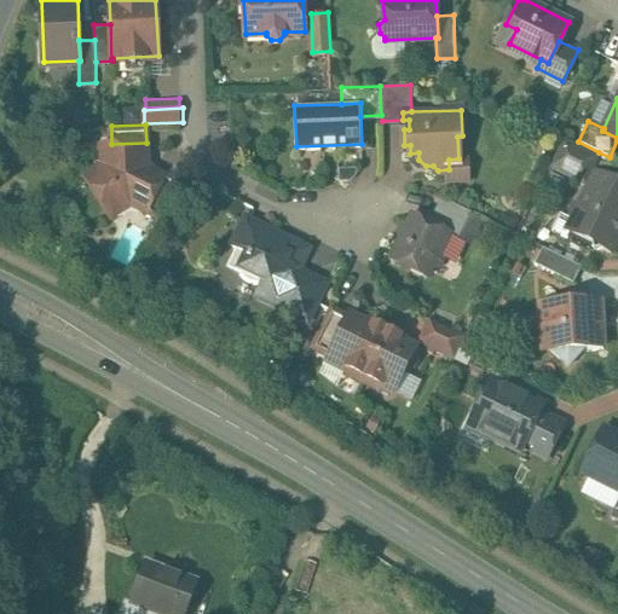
[(578,142),(565,135),(552,163),(571,173),(575,164),(589,172),(599,152),(578,142)]
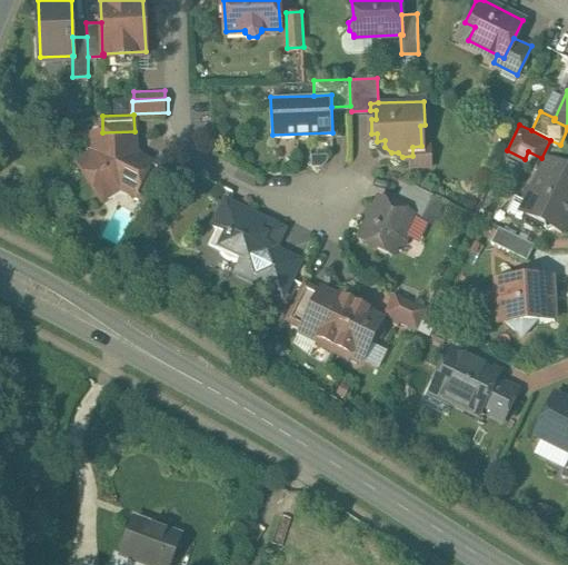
[(102,132),(93,132),(95,150),(80,160),(103,197),(121,186),(133,191),(136,187),(138,187),(151,161),(139,155),(136,149),(135,131),(102,132)]
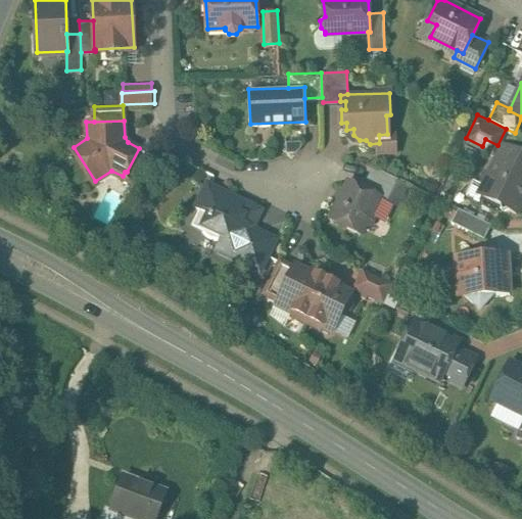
[(300,141),(287,142),(288,150),(295,150),(300,145),(300,141)]
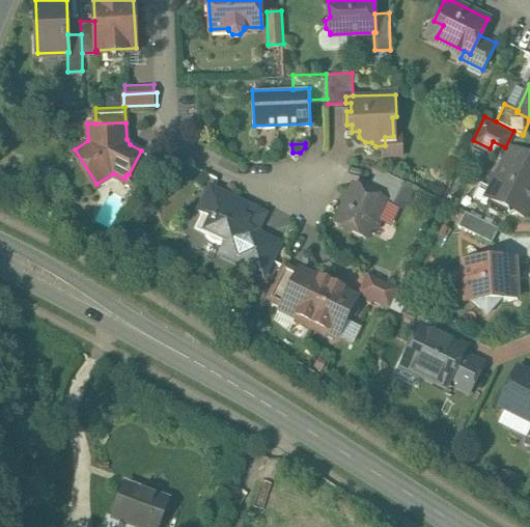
[(529,156),(511,146),(499,173),(500,178),(498,184),(492,186),(487,196),(507,206),(509,213),(517,211),(524,214),(529,202),(529,156)]
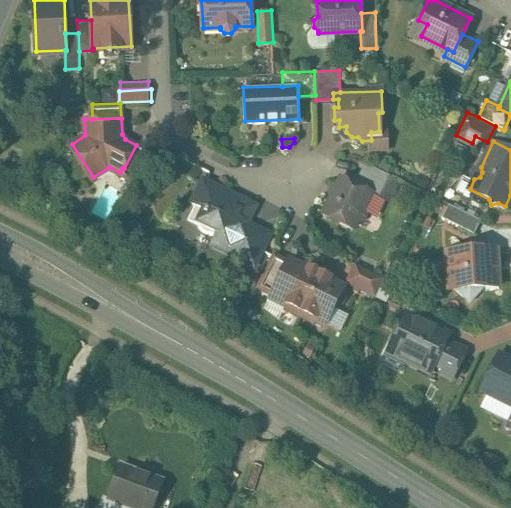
[(136,145),(124,168),(122,168),(120,172),(134,180),(148,151),(136,145)]
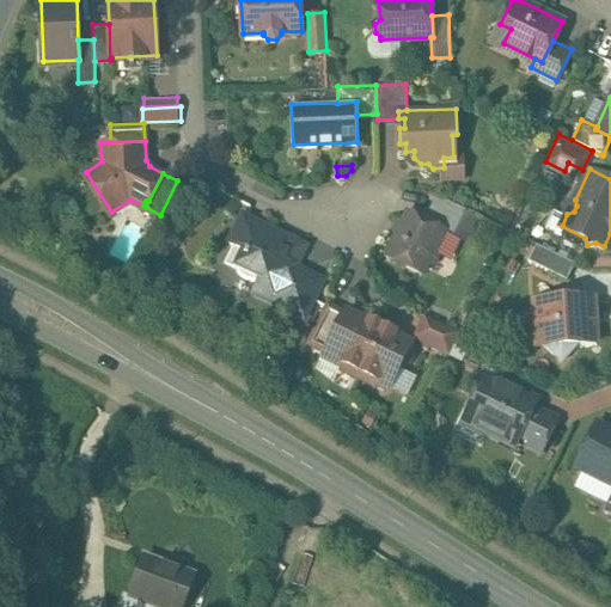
[(466,207),(437,192),(425,219),(444,228),(444,230),(453,234),(466,207)]
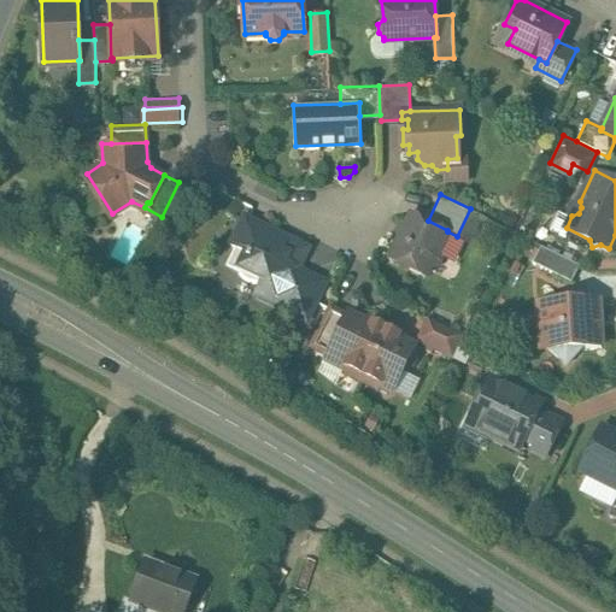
[(428,221),(411,212),(389,257),(426,274),(429,266),(439,264),(443,256),(440,247),(447,231),(447,230),(428,221)]
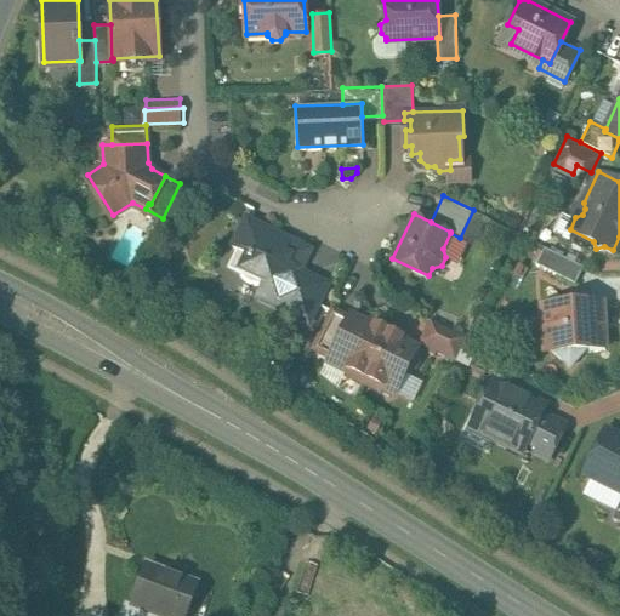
[(284,235),(246,218),(233,246),(249,254),(239,272),(242,273),(244,275),(246,278),(250,280),(261,283),(256,292),(280,304),(295,274),(303,258),(285,250),(286,246),(285,244),(284,241),(282,240),(284,235)]
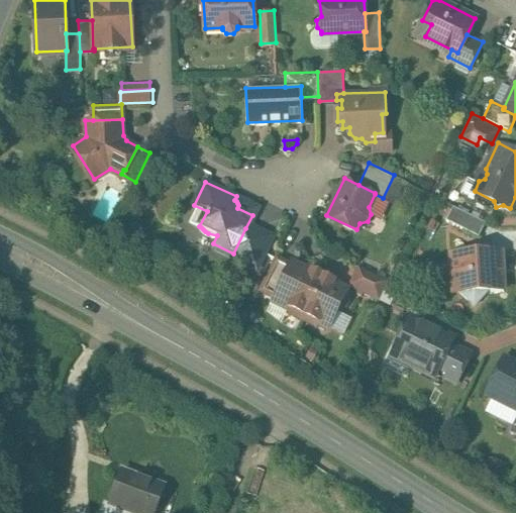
[(486,221),(453,205),(446,218),(479,234),(486,221)]
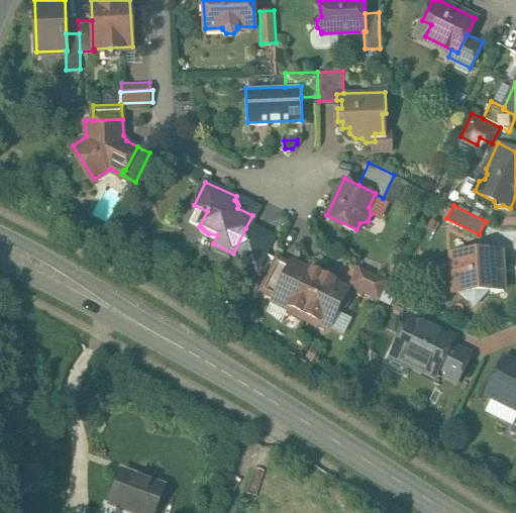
[(269,240),(245,228),(233,253),(256,265),(269,240)]
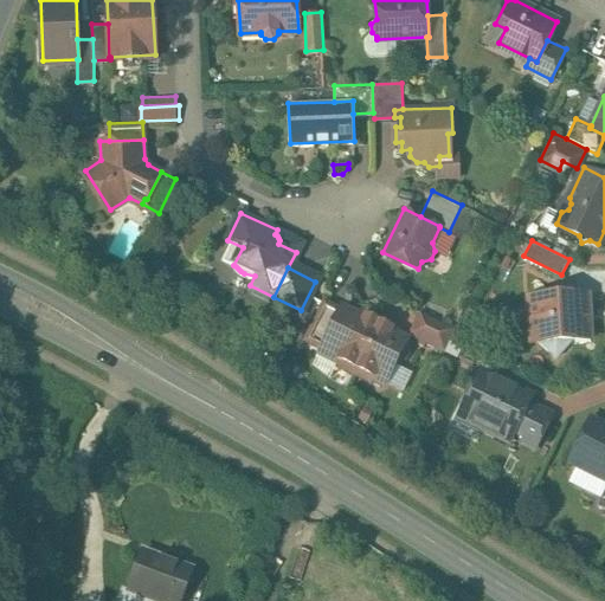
[(589,293),(529,297),(531,320),(523,327),(557,356),(573,340),(591,338),(589,293)]
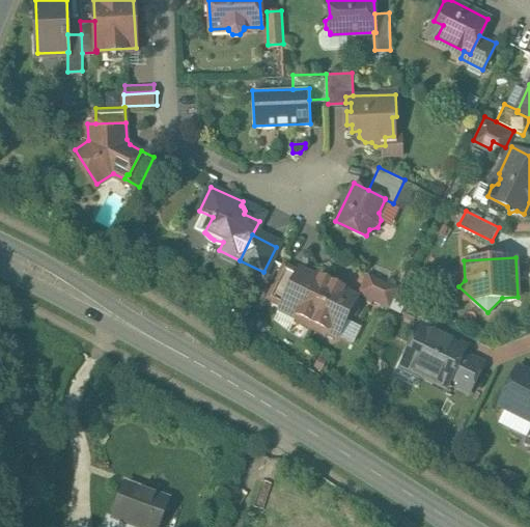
[(282,262),(266,297),(268,297),(270,292),(284,299),(298,273),(299,274),(301,269),(300,269),(299,271),(282,262)]
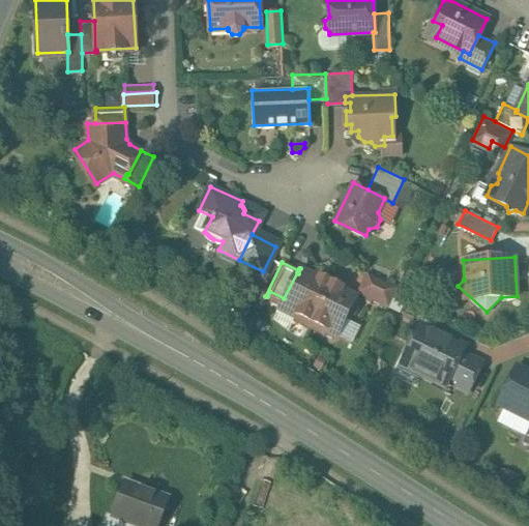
[(399,287),(368,271),(358,291),(388,307),(399,287)]
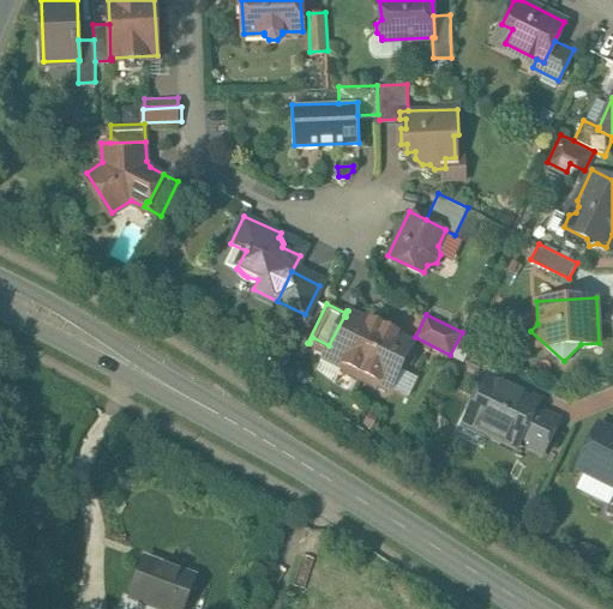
[(346,317),(344,315),(329,345),(312,337),(310,343),(326,351),(325,355),(343,363),(344,369),(359,377),(386,321),(376,317),(371,318),(370,321),(361,324),(346,317)]
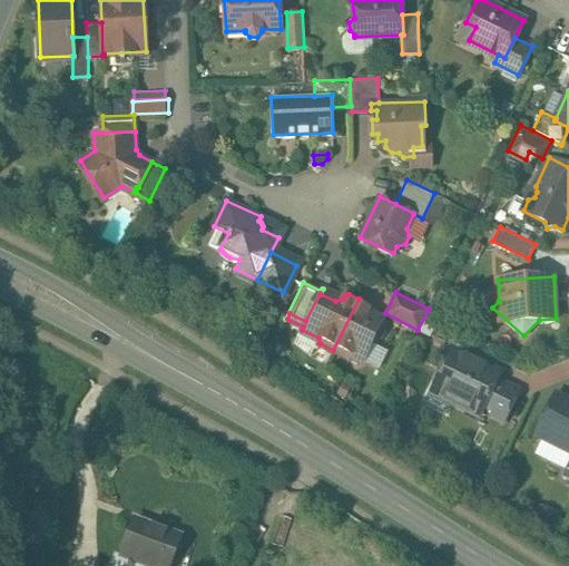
[(359,299),(333,350),(346,355),(352,354),(363,360),(373,340),(381,337),(385,328),(383,319),(368,311),(370,308),(369,304),(359,299)]
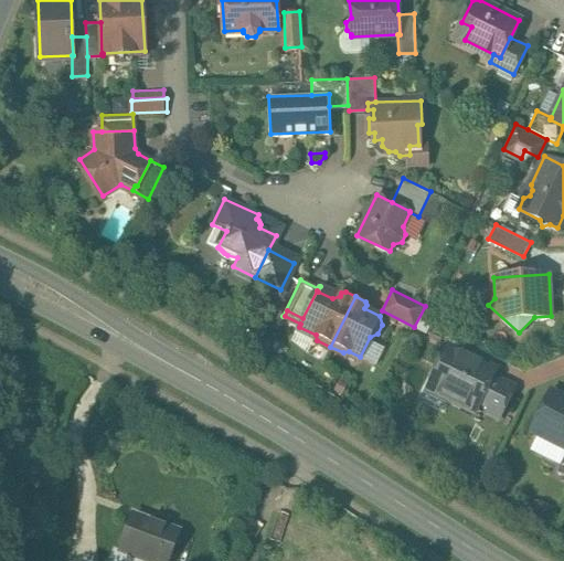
[(478,360),(455,349),(447,351),(442,361),(445,368),(436,385),(450,393),(449,395),(476,409),(480,401),(492,374),(495,372),(476,363),(478,360)]
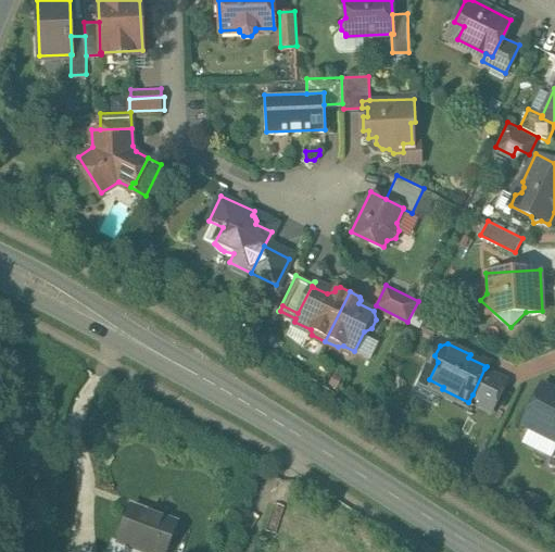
[(506,379),(484,368),(472,394),(481,399),(479,403),(491,410),(506,379)]
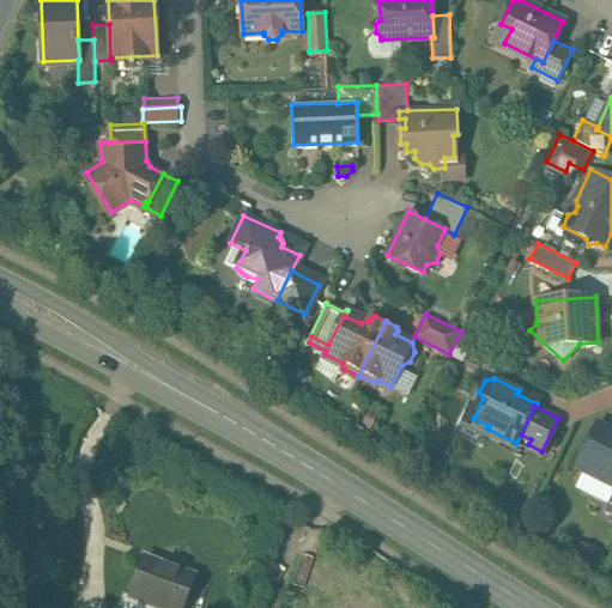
[(611,429),(599,423),(577,466),(611,482),(611,429)]
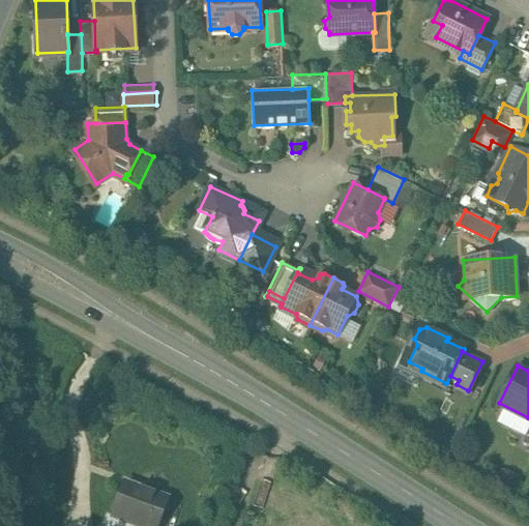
[(155,525),(167,496),(126,481),(115,514),(130,520),(147,525),(155,525)]
